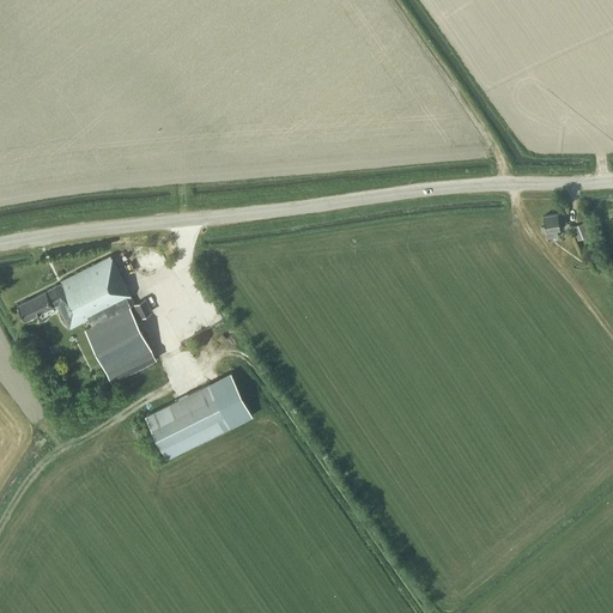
[(542,232),(556,230),(560,229),(559,224),(566,223),(564,213),(558,214),(558,213),(544,216),(545,225),(541,226),(542,232)]
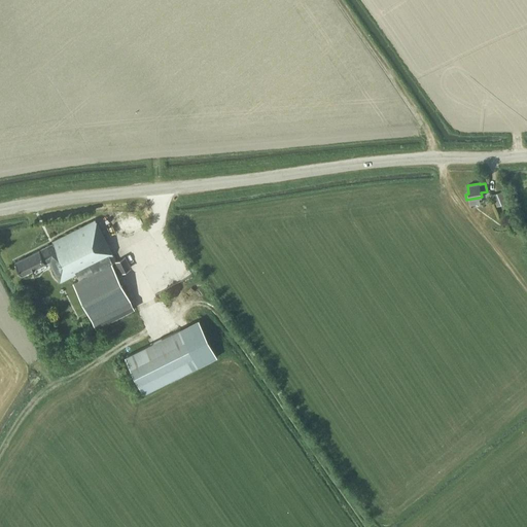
[(506,203),(501,191),(492,195),(496,206),(506,203)]
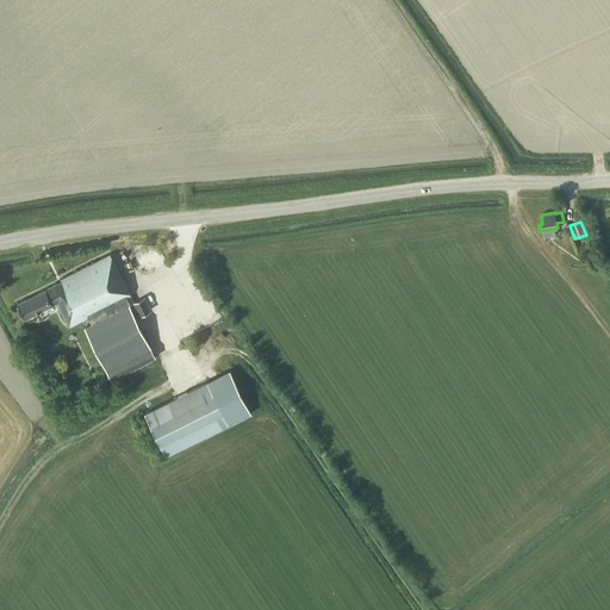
[(129,305),(135,303),(111,254),(61,279),(62,281),(18,303),(25,318),(57,303),(69,327),(88,317),(92,323),(85,327),(111,379),(156,356),(129,305)]
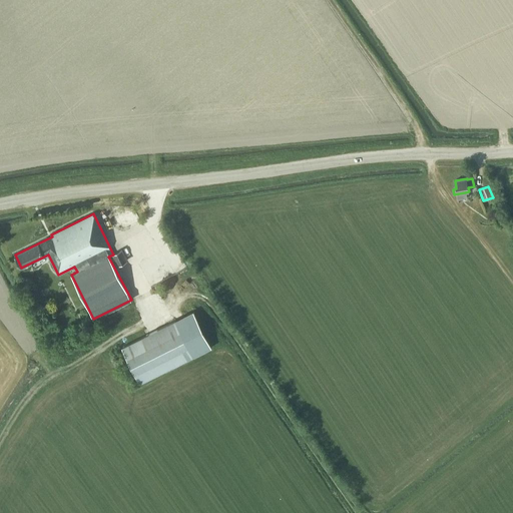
[(122,249),(113,254),(118,265),(127,261),(122,249)]
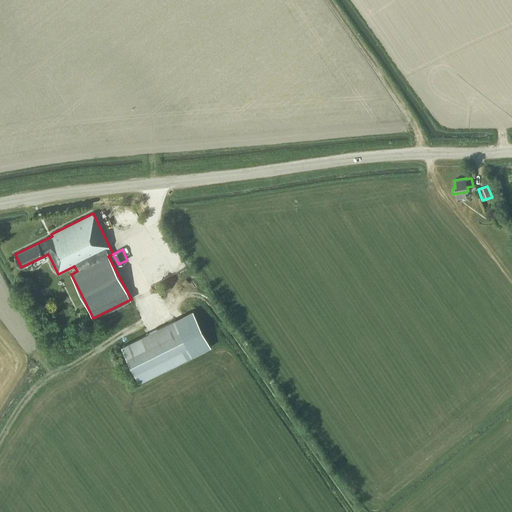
[(211,346),(193,310),(122,346),(140,382),(211,346)]
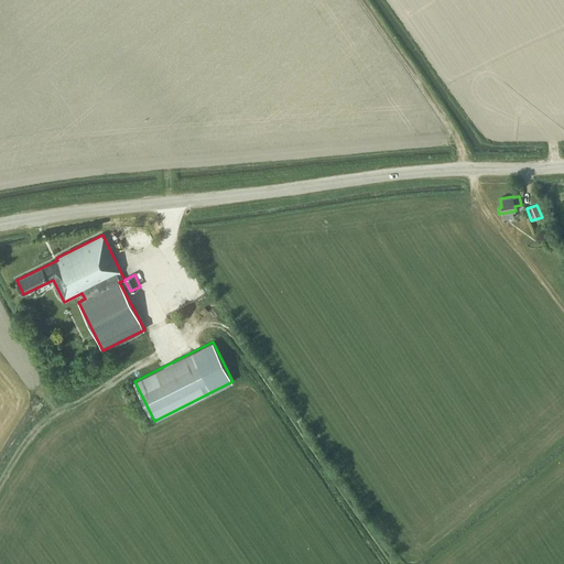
All buildings are outlined.
